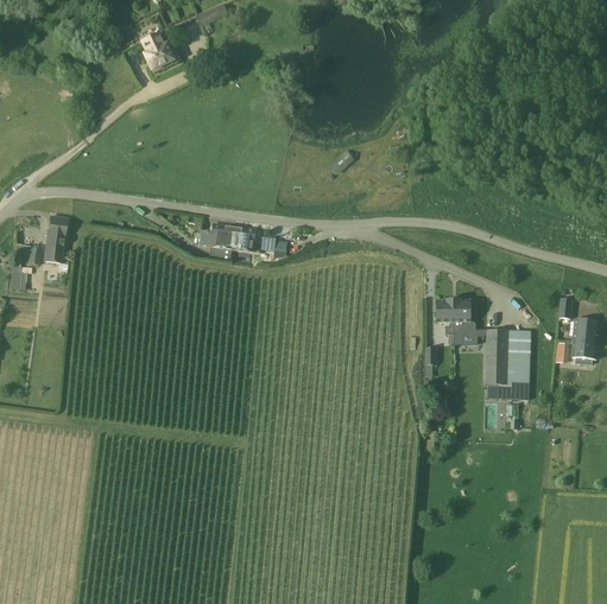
[(200,26),(227,14),(222,2),(195,14),(200,26)]
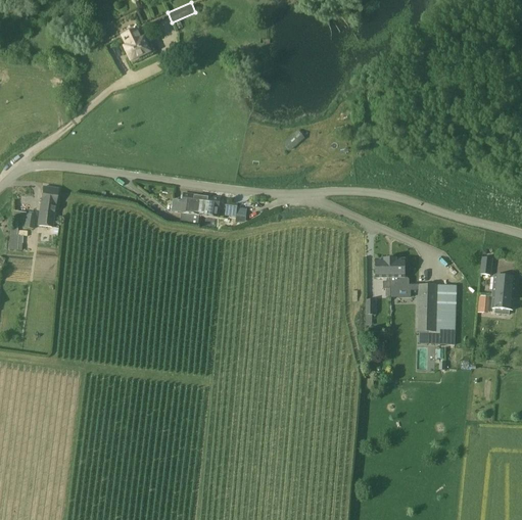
[(140,37),(135,28),(122,34),(126,44),(124,45),(130,58),(148,50),(142,36),(140,37)]
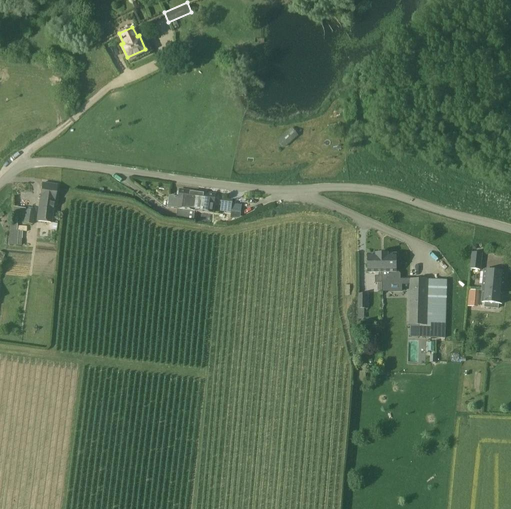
[(283,146),(298,133),(291,126),(276,138),(283,146)]
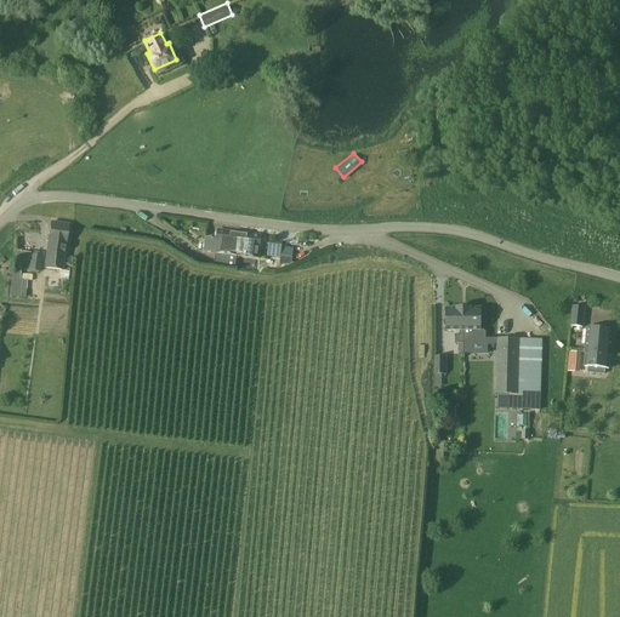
[(61,267),(63,250),(68,222),(50,218),(43,264),(61,267)]
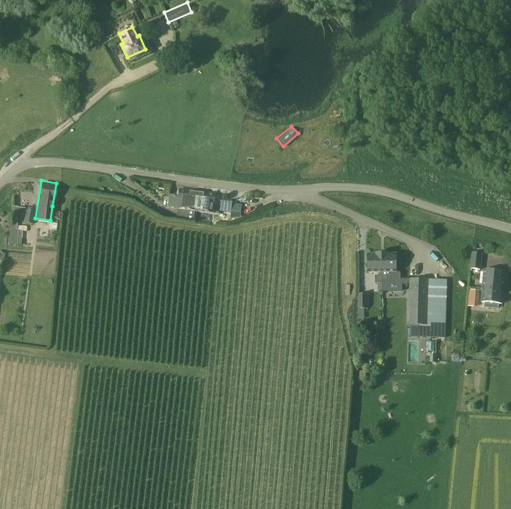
[(194,201),(196,188),(179,186),(176,206),(193,209),(194,201)]
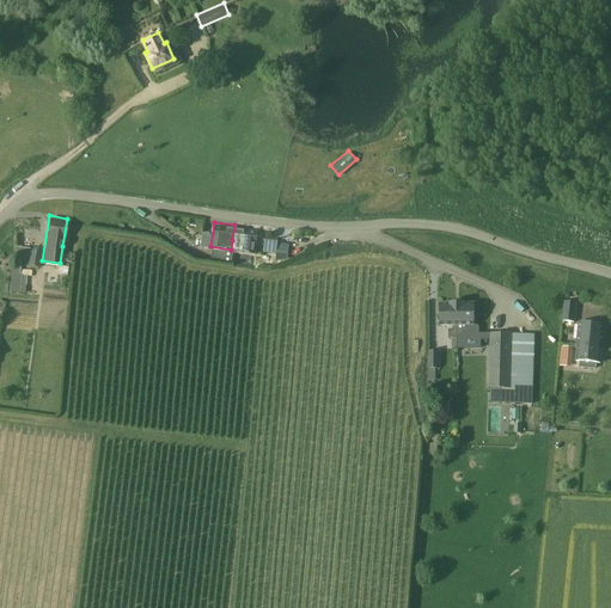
[(232,240),(231,250),(254,252),(257,228),(234,225),(232,240)]
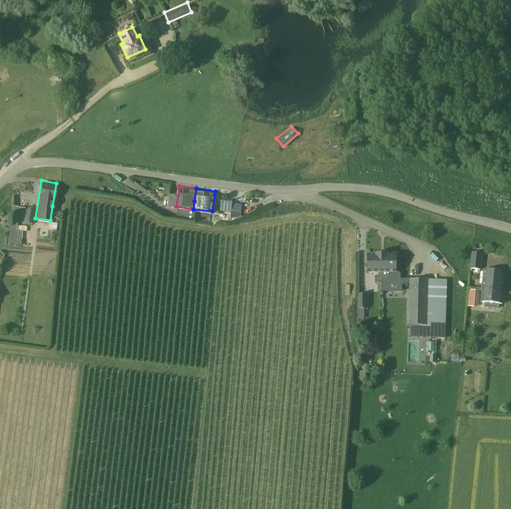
[(230,210),(232,196),(221,194),(219,209),(230,210)]
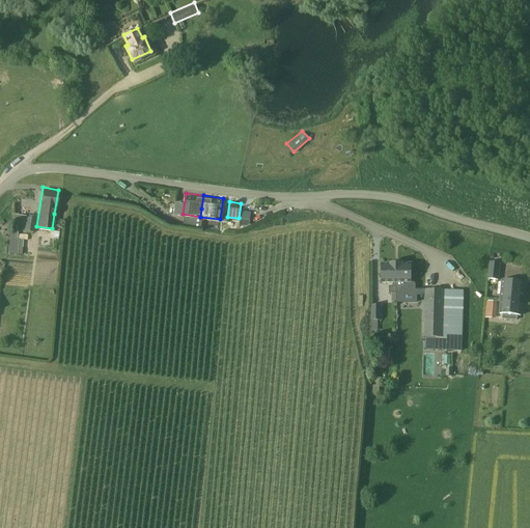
[(33,230),(35,216),(26,215),(26,214),(12,212),(11,223),(24,224),(23,228),(33,230)]
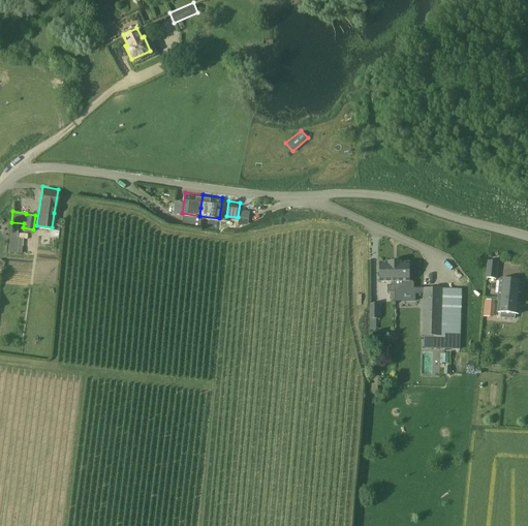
[(28,238),(28,233),(17,231),(18,228),(9,228),(8,250),(17,251),(18,237),(28,238)]
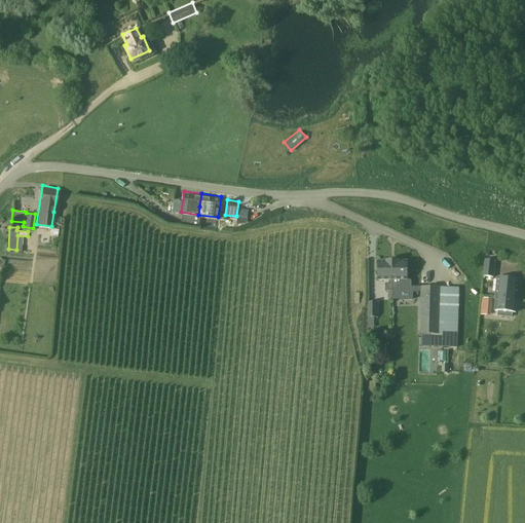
[(491,270),(492,258),(484,257),(482,269),(491,270)]
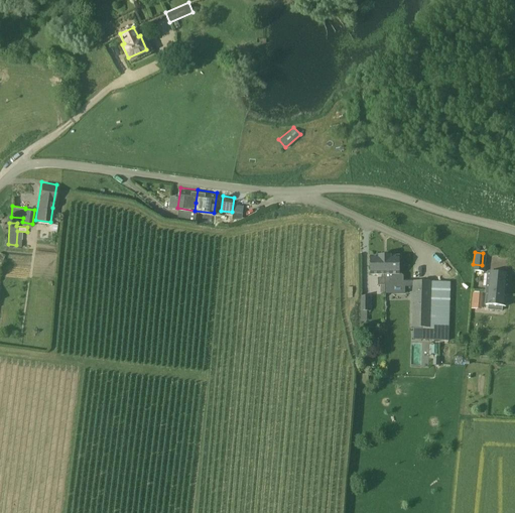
[(383,294),(384,294),(383,254),(378,254),(369,254),(370,273),(380,273),(380,275),(377,276),(377,284),(380,283),(380,290),(383,290),(383,294)]
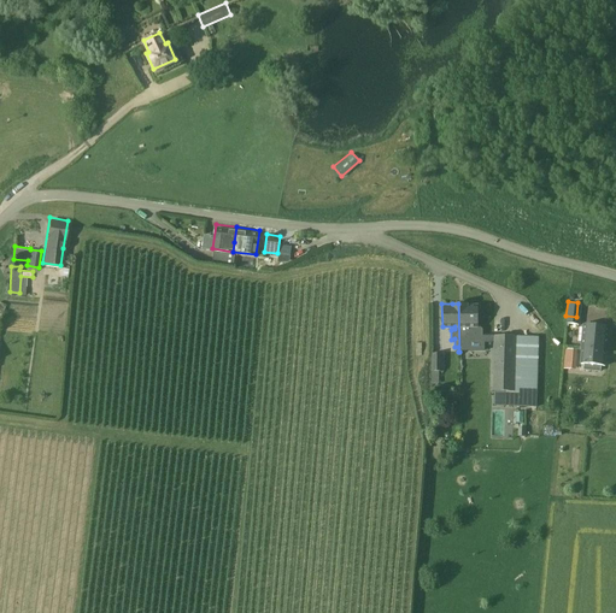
[(458,304),(459,352),(464,352),(467,348),(467,342),(465,340),(465,339),(468,339),(468,326),(476,326),(476,304),(458,304)]
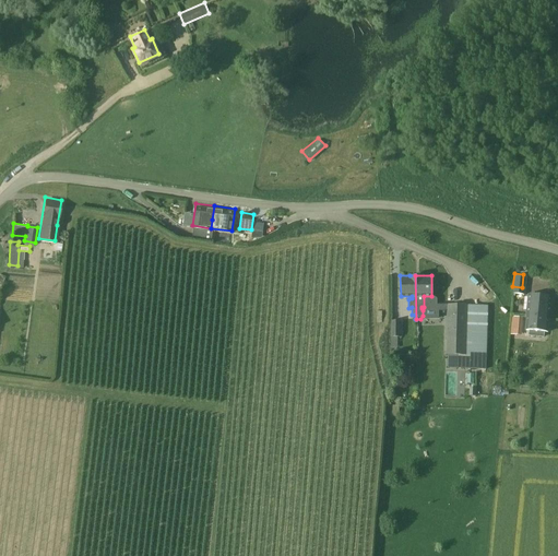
[(526,315),(548,317),(550,298),(527,296),(525,315),(526,315)]
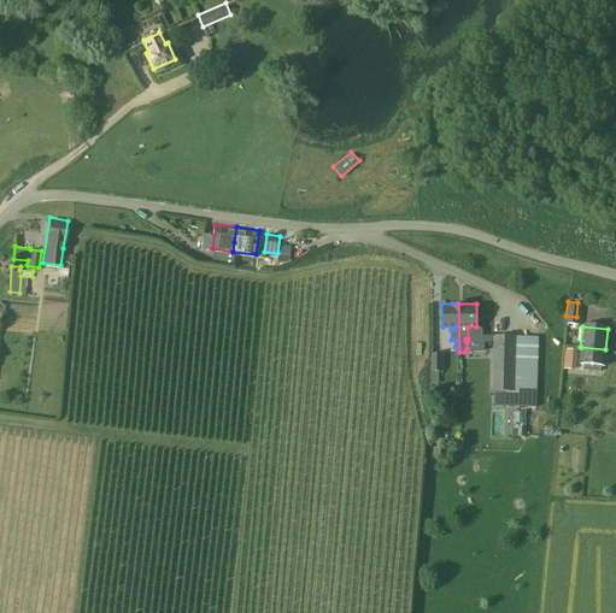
[(537,373),(538,335),(493,332),(491,389),(502,389),(502,404),(526,405),(527,389),(528,373),(537,373)]
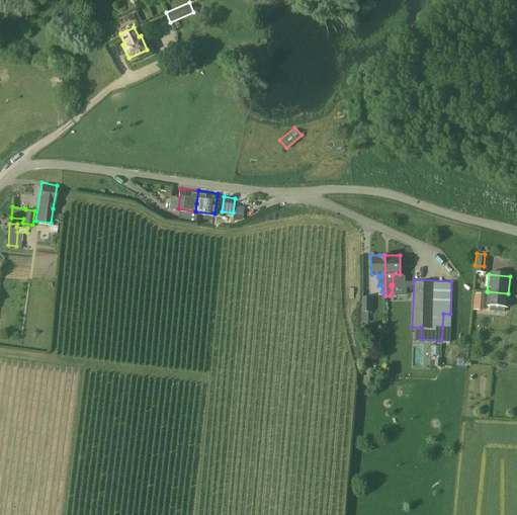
[(472,308),(484,308),(485,290),(474,290),(472,308)]
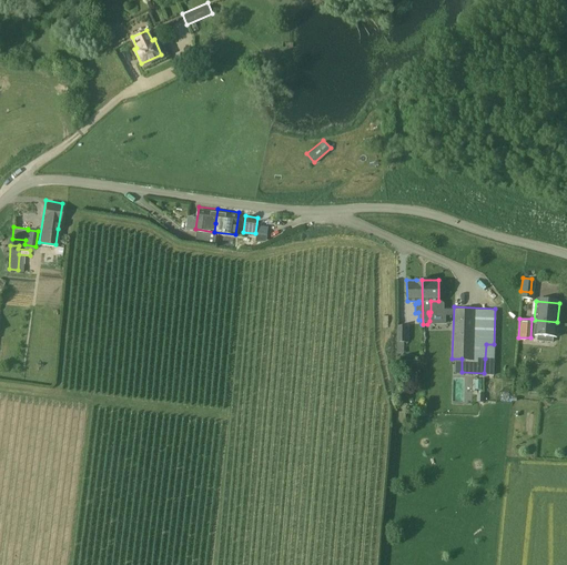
[(556,339),(557,322),(535,320),(534,336),(538,338),(537,342),(550,343),(552,339),(556,339)]
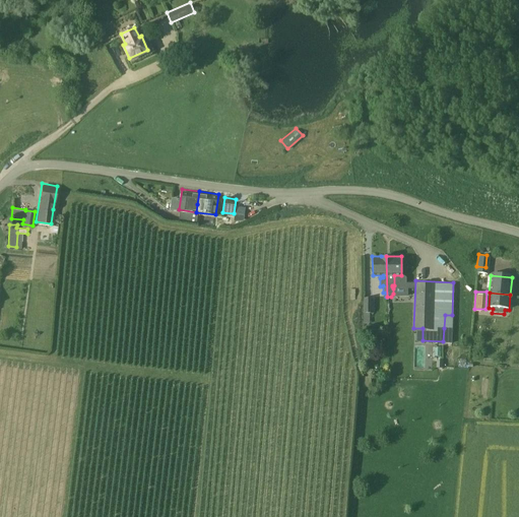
[(363,322),(369,321),(369,312),(372,312),(372,297),(363,297),(363,322)]
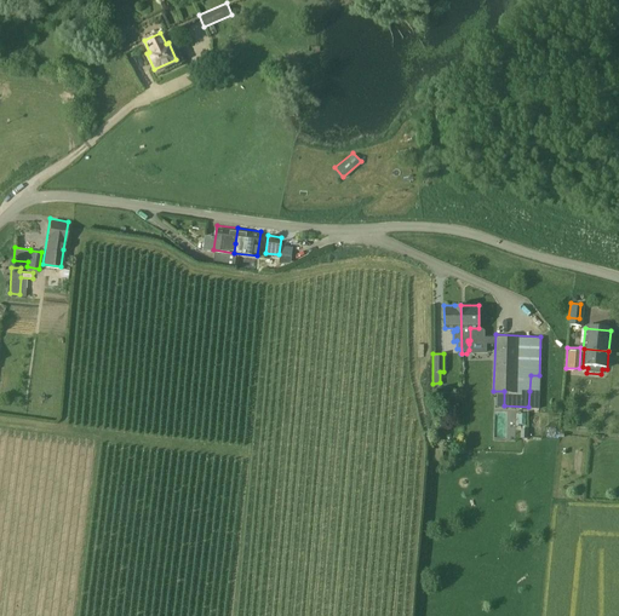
All buildings are outlined.
